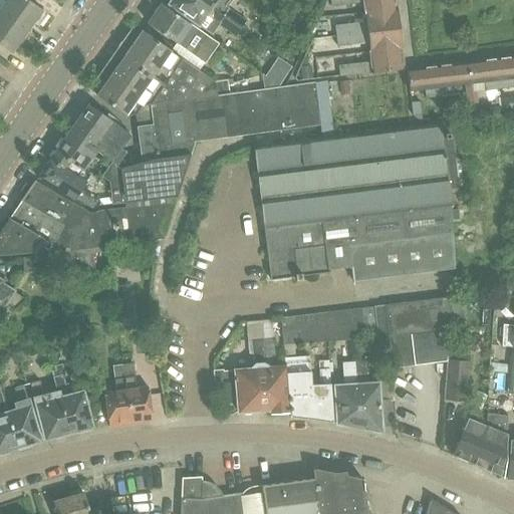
[(29,0),(5,0),(0,7),(0,12),(26,31),(33,21),(38,24),(47,12),(29,0)]
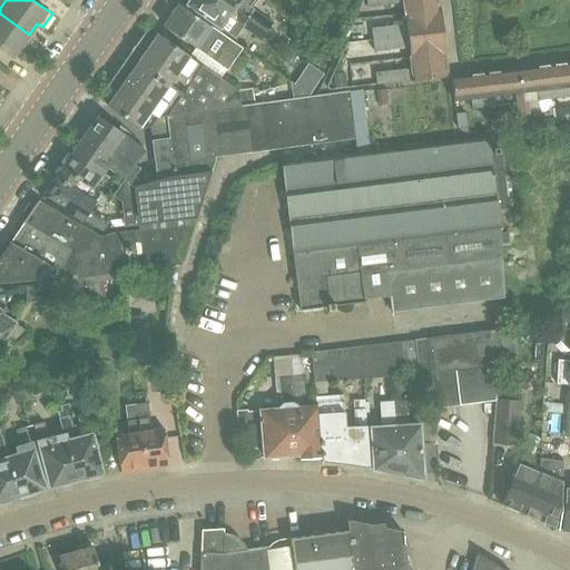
[(267,31),(222,0),(188,0),(188,1),(186,5),(234,38),(243,26),(262,39),(267,31)]
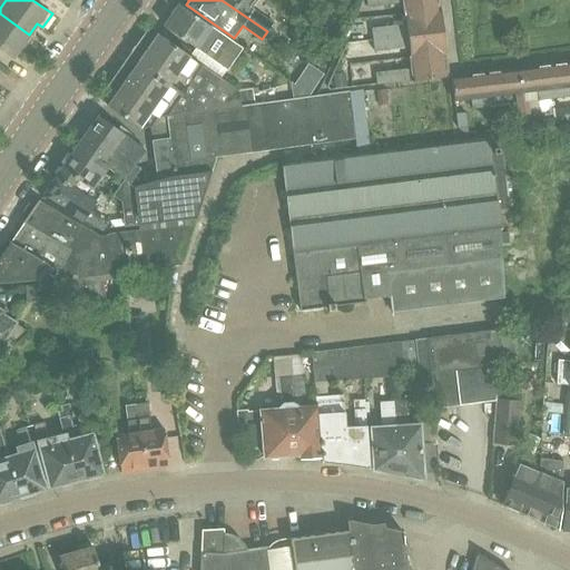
[(222,0),(267,31),(273,23),(254,10),(254,9),(249,7),(253,0),(222,0)]
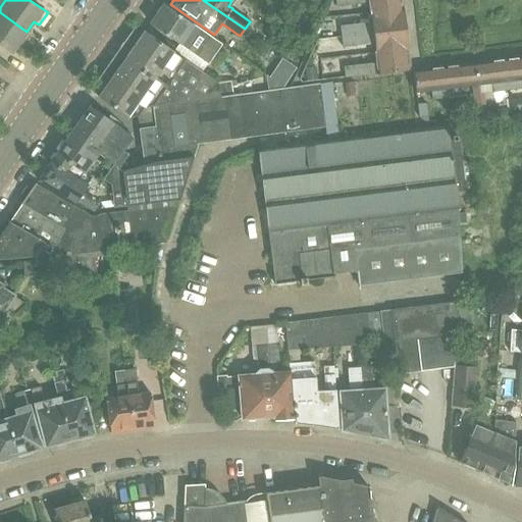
[(402,7),(400,0),(334,0),(336,6),(367,2),(368,12),(403,7),(402,7)]
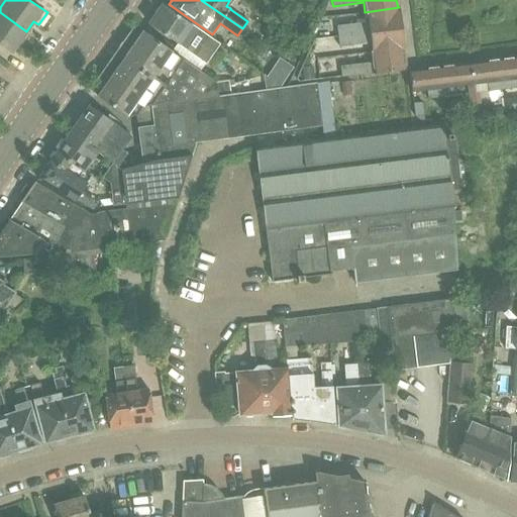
[(161,5),(159,6),(154,11),(154,14),(148,23),(186,48),(206,63),(219,43),(162,4),(161,5)]
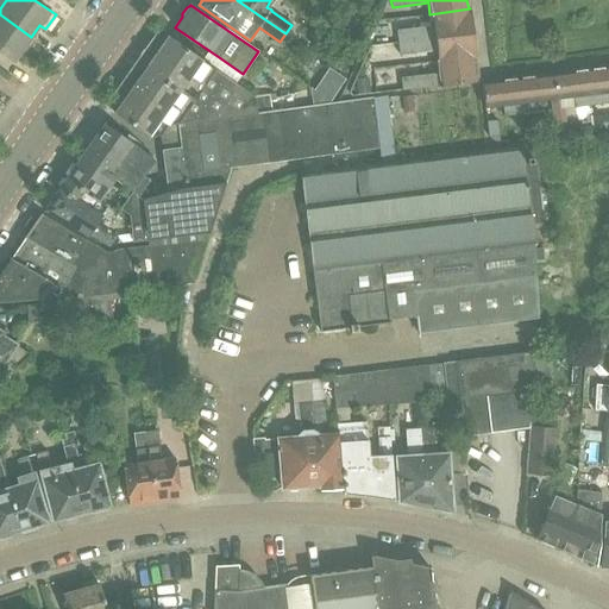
[(472,32),(470,8),(429,14),(429,16),(432,14),(433,25),(395,30),(397,43),(420,39),(472,32)]
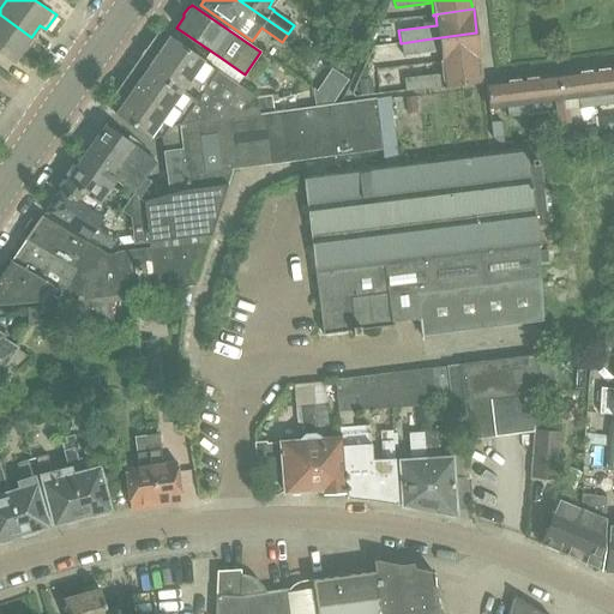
[(0,54),(13,64),(31,37),(0,14),(0,54)]
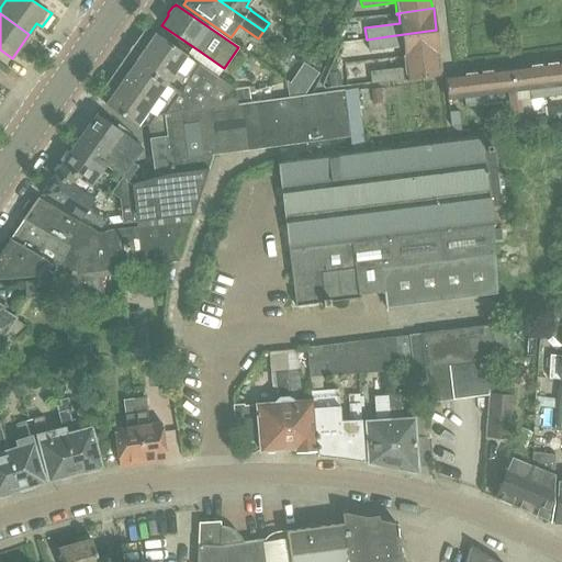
[(368,49),(402,45),(404,56),(402,56),(402,57),(439,52),(436,30),(388,36),(367,40),(368,49)]
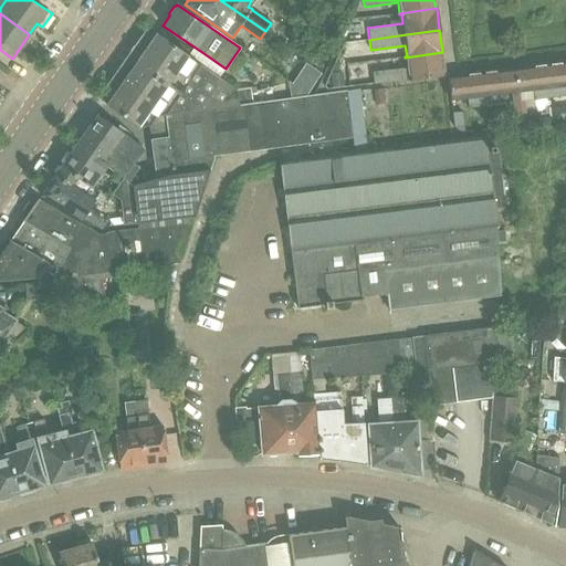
[(157,116),(166,115),(217,107),(244,104),(238,90),(188,54),(156,32),(105,103),(137,126),(150,125),(157,116)]
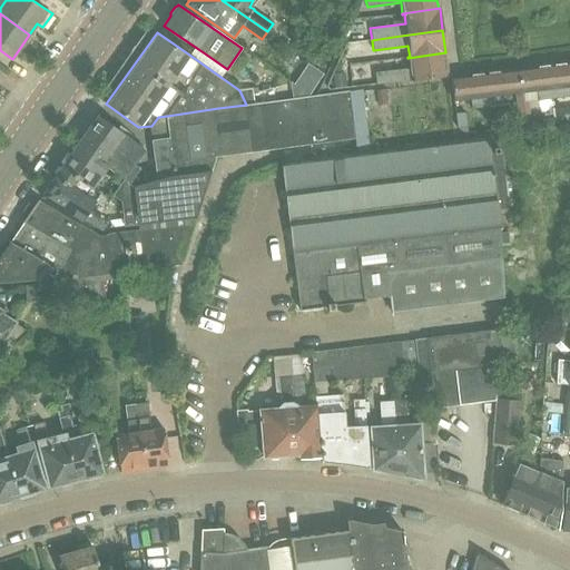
[(445,52),(408,58),(410,69),(374,74),(376,85),(446,76),(444,53),(445,53),(445,52)]
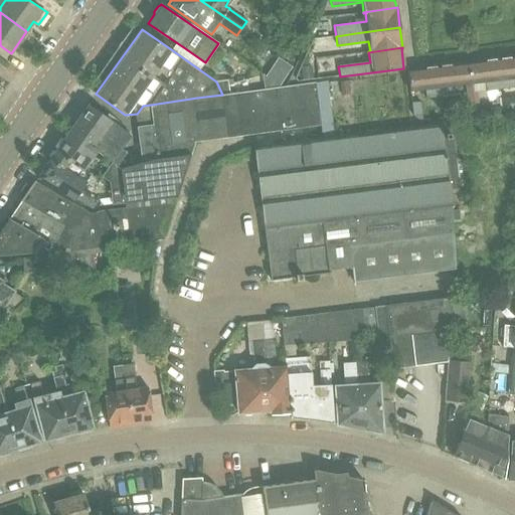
[(502,89),(506,89),(514,87),(514,55),(498,57),(502,89)]
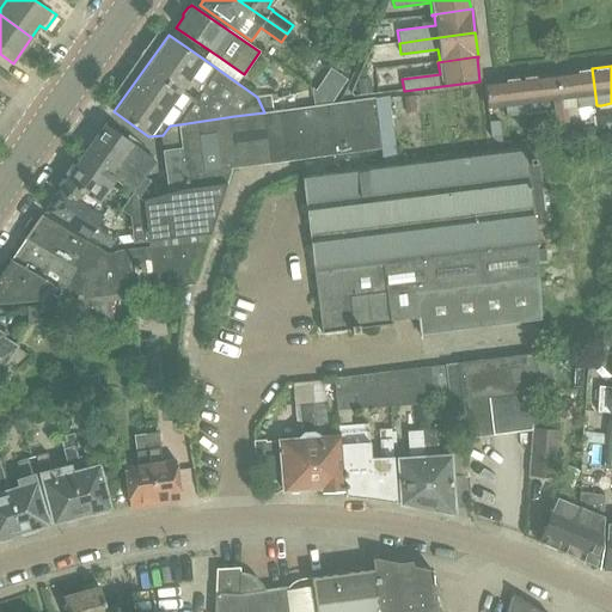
[(592,68),(562,72),(564,97),(579,96),(580,108),(597,105),(592,68)]
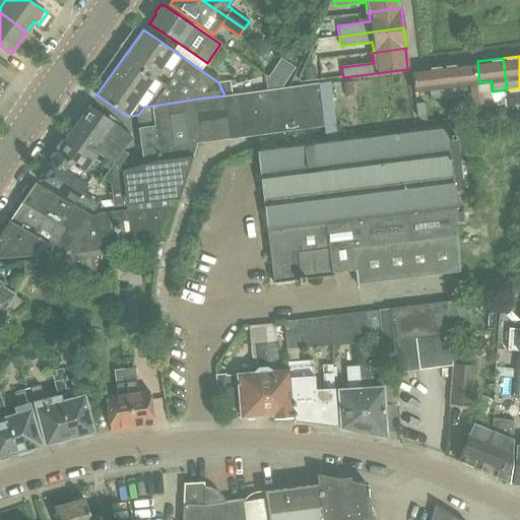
[(450,86),(451,96),(462,95),(461,85),(470,84),(473,105),(482,104),(481,92),(479,82),(477,61),(447,65),(450,86)]
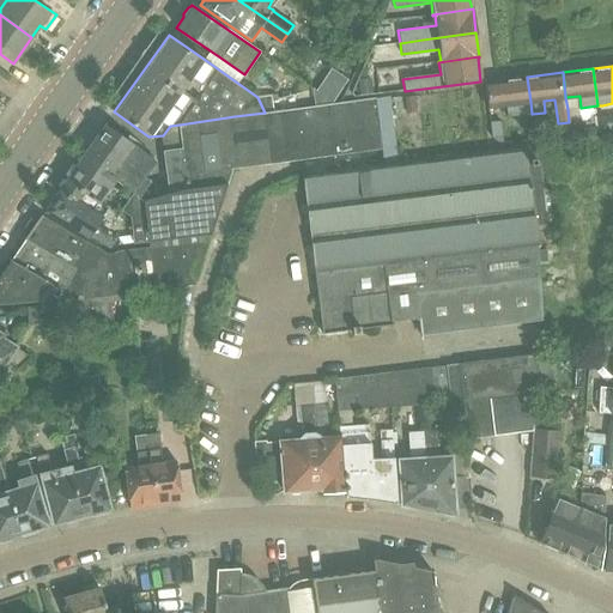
[(489,107),(505,105),(507,117),(532,114),(530,102),(527,77),(486,82),(489,107)]
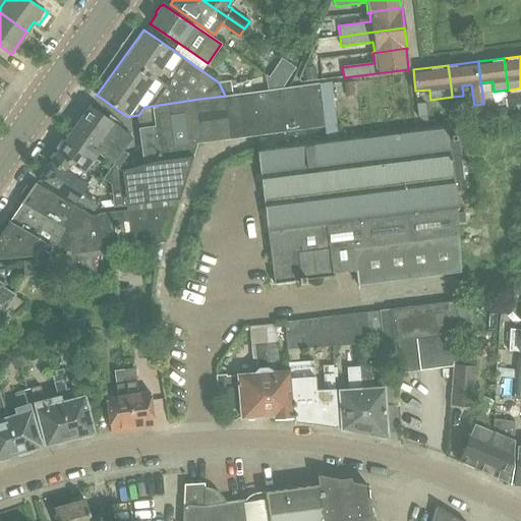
[(269,76),(266,74),(268,90),(273,89),(281,88),(287,80),(273,70),(269,76)]
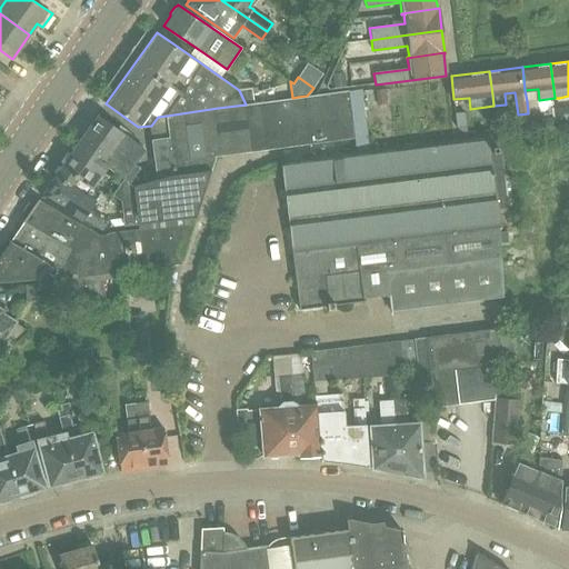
[(298,97),(305,143),(353,137),(356,151),(370,149),(361,88),(307,96),(298,97)]
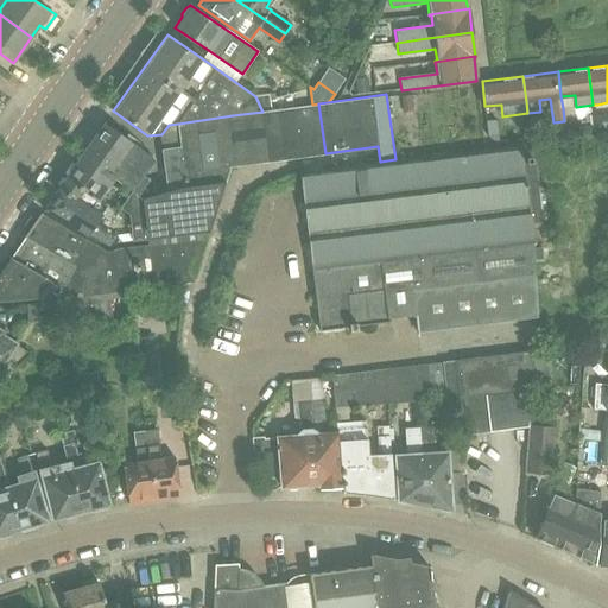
[(413,111),(412,94),(401,95),(403,112),(413,111)]
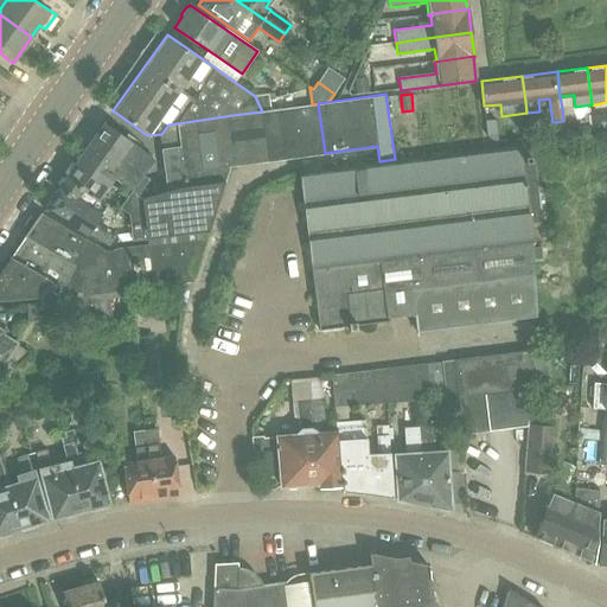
[(312,104),(262,112),(232,115),(240,164),(325,153),(318,103),(312,104)]
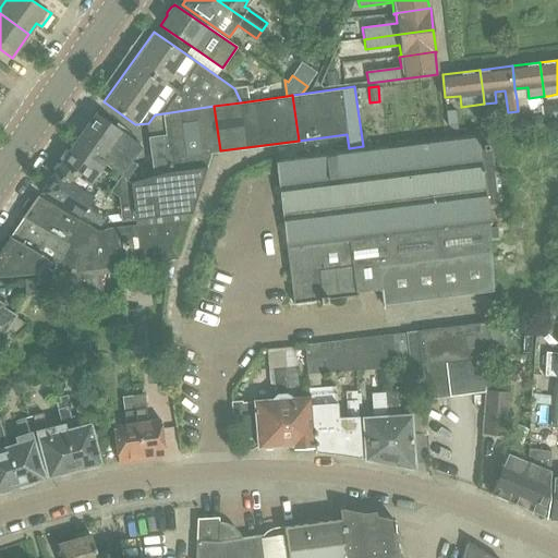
[(191,213),(210,152),(220,150),(214,106),(164,113),(166,134),(172,170),(155,176),(132,181),(126,178),(122,174),(111,190),(119,195),(123,220),(191,213)]
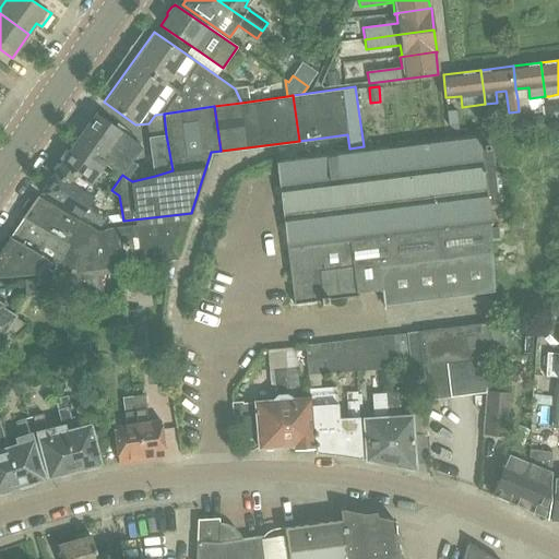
[(456,109),(445,110),(448,126),(459,125),(456,109)]
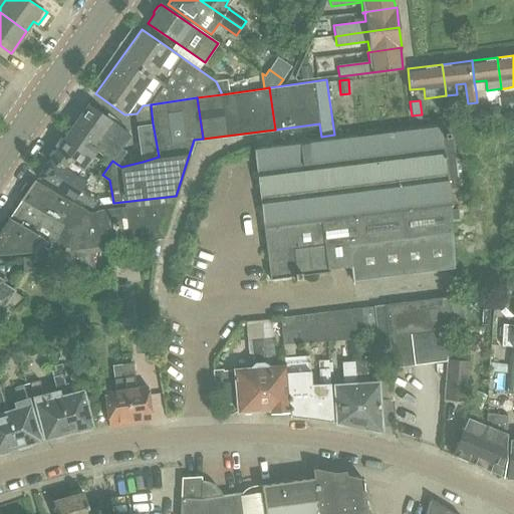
[(70,131),(96,150),(108,159),(112,161),(116,164),(125,151),(121,147),(131,133),(88,103),(70,131)]
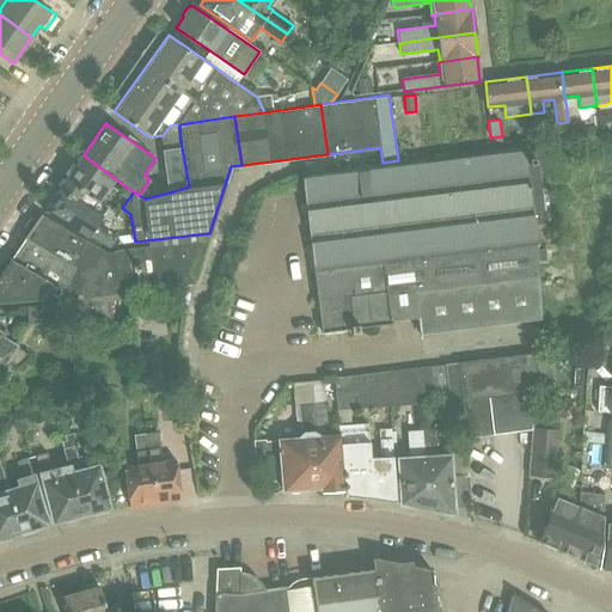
[(189,187),(182,147),(179,124),(170,126),(163,135),(170,193),(189,187)]
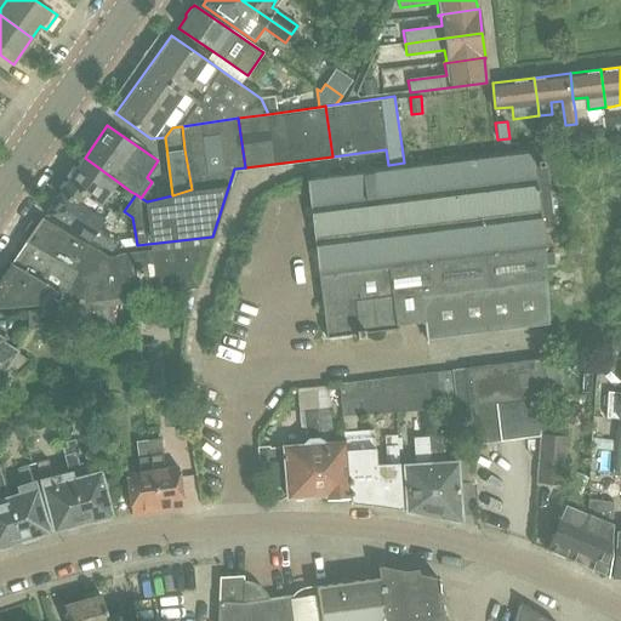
[(404,163),(388,165),(306,176),(307,188),(326,336),(355,334),(355,339),(364,337),(364,332),(398,330),(398,325),(423,323),(426,340),(548,325),(542,238),(542,232),(554,231),(543,146),(500,152),(404,163)]
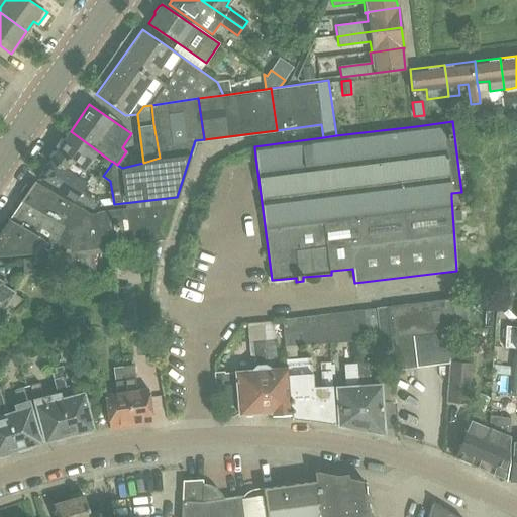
[(52,159),(76,175),(78,173),(81,174),(79,177),(87,182),(92,175),(85,170),(97,150),(71,131),(52,159)]
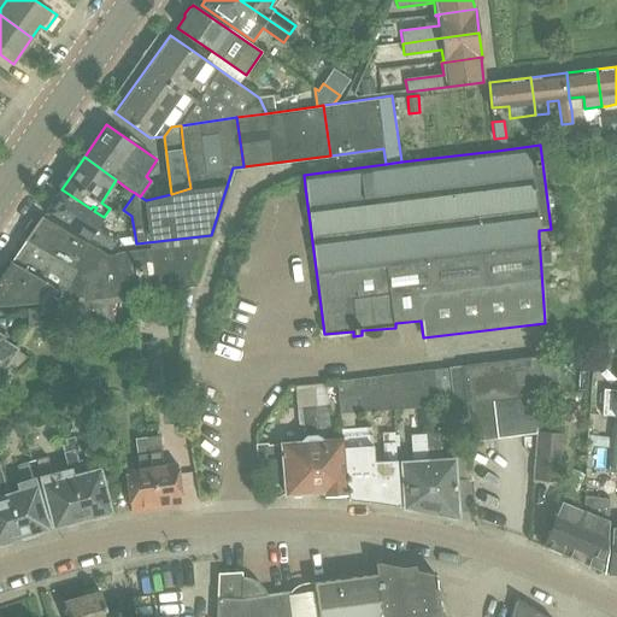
[(104,217),(94,211),(97,207),(93,206),(90,209),(62,189),(47,211),(90,241),(92,239),(111,251),(118,240),(99,225),(104,217)]
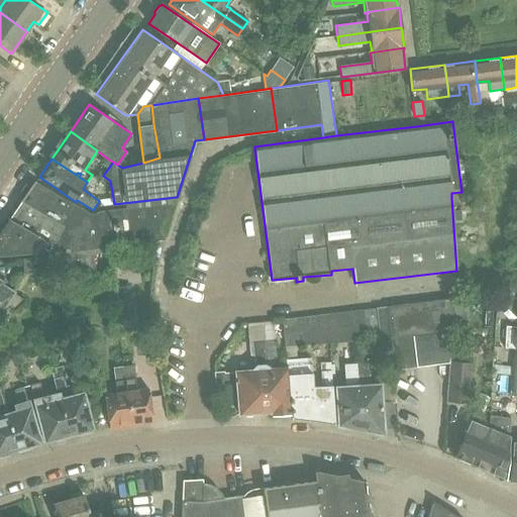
[(108,246),(118,244),(164,239),(176,202),(100,210),(91,213),(36,182),(0,232),(0,255),(34,251),(34,257),(55,255),(57,271),(58,273),(95,273),(92,252),(108,250),(108,246)]
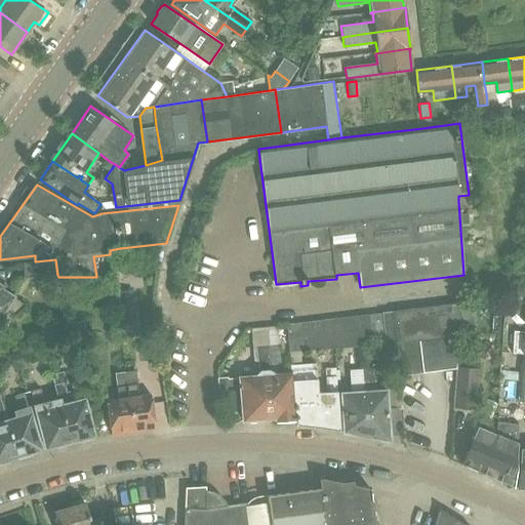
[(24,278),(57,275),(55,259),(35,261),(23,263),(24,278)]
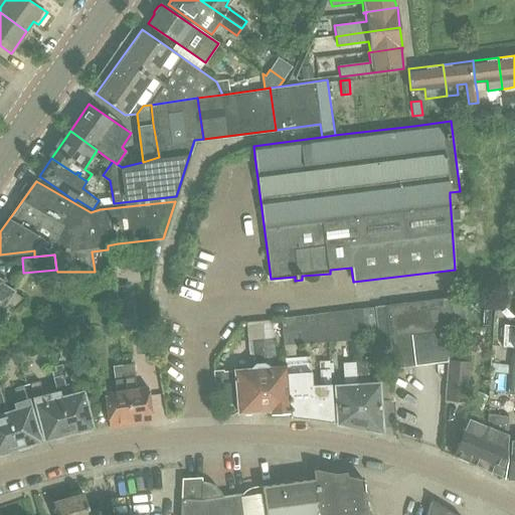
[(0,310),(5,304),(14,310),(25,298),(0,283),(2,280),(0,279),(0,310)]
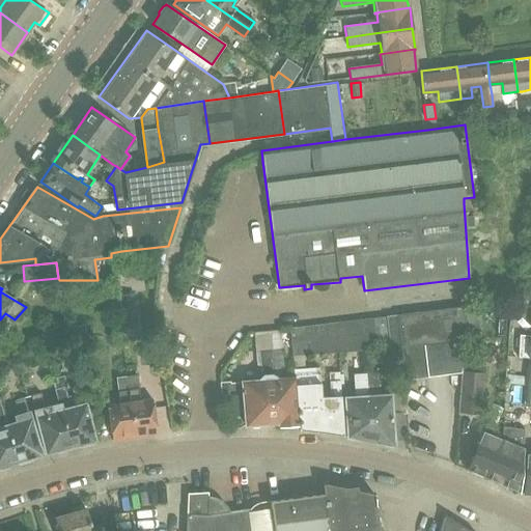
[(386,317),(390,346),(401,345),(407,348),(411,379),(411,380),(464,373),(464,359),(466,339),(468,307),(386,317)]
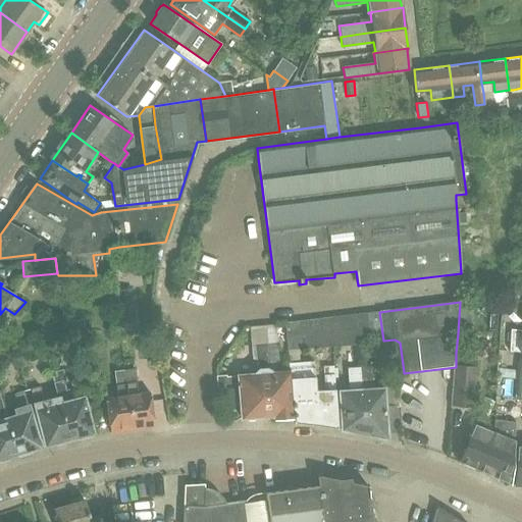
[(471,303),(460,302),(458,333),(470,331),(471,303)]
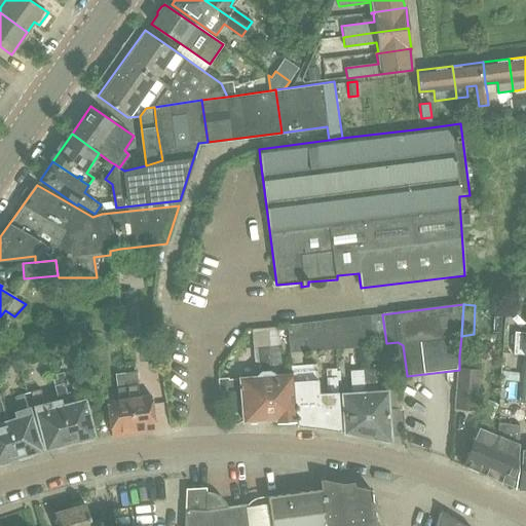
[(382,314),(368,316),(372,344),(386,343),(382,314)]
